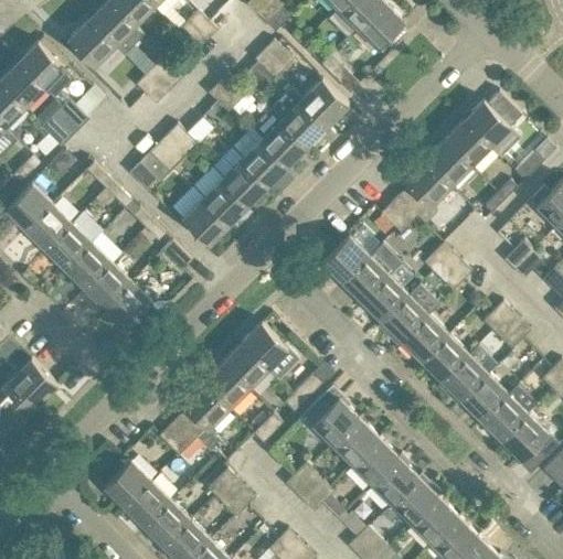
[(114,46),(133,27),(107,0),(87,20),(114,46)]
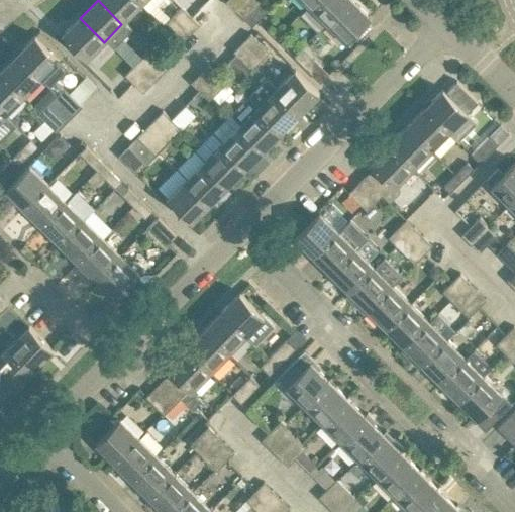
[(121,24),(139,6),(132,0),(98,0),(121,24)]
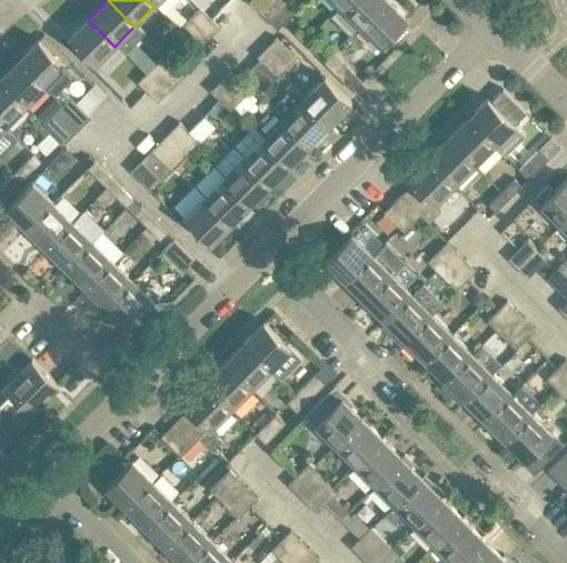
[(256,13),(268,0),(248,0),(246,3),(256,13)]
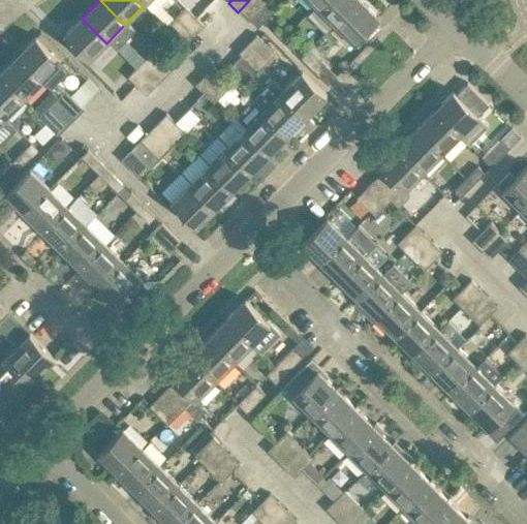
[(246,21),(266,3),(262,0),(249,0),(238,12),(246,21)]
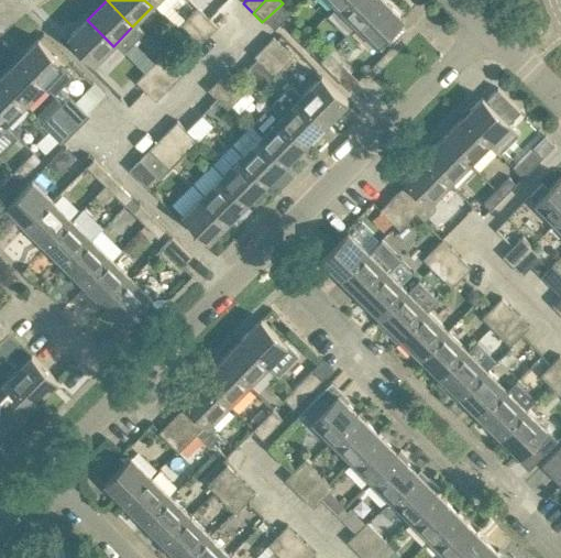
[(327,0),(336,9),(344,0),(327,0)]
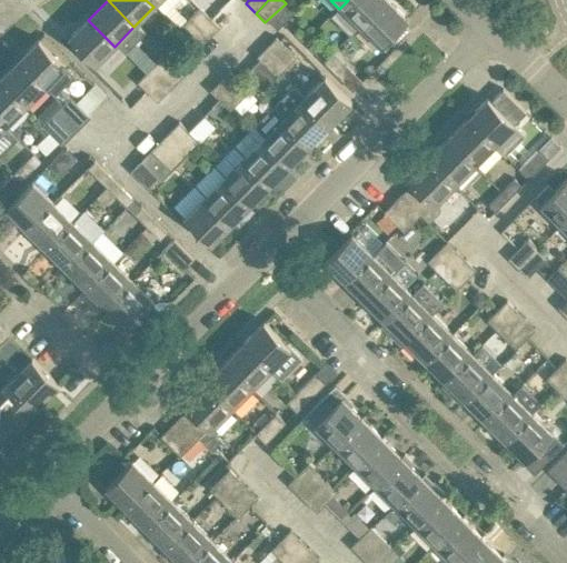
[(359,29),(386,2),(383,0),(348,0),(339,9),(359,29)]
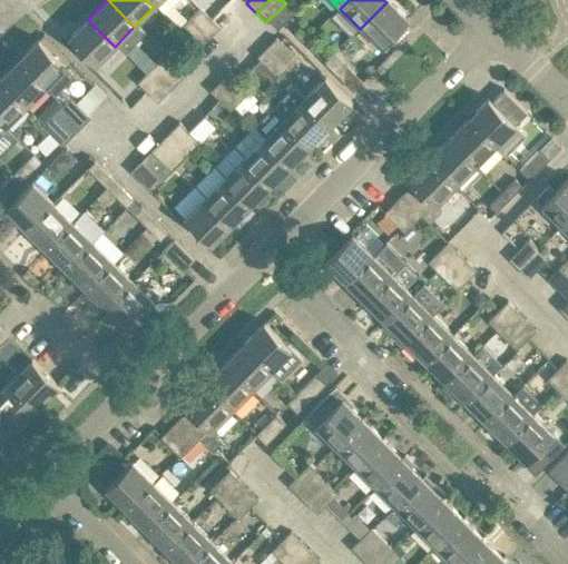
[(374,51),(378,47),(381,49),(407,22),(387,2),(360,29),(362,30),(358,35),(374,51)]
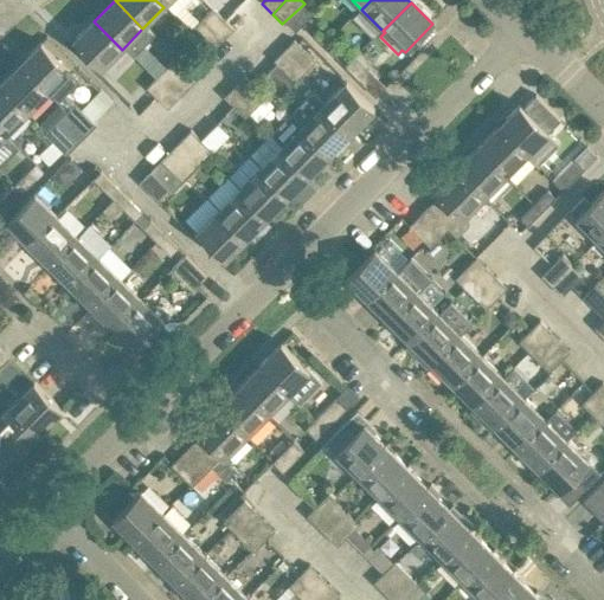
[(200,21),(210,12),(203,4),(191,14),(199,23),(190,32),(211,53),(222,44),(200,21)]
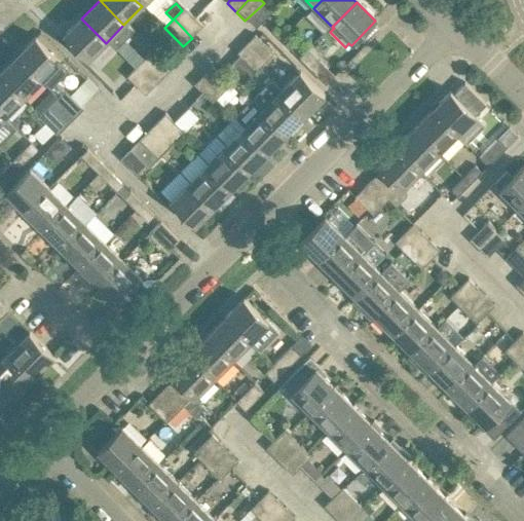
[(255,31),(260,26),(273,12),(264,3),(245,21),(255,31)]
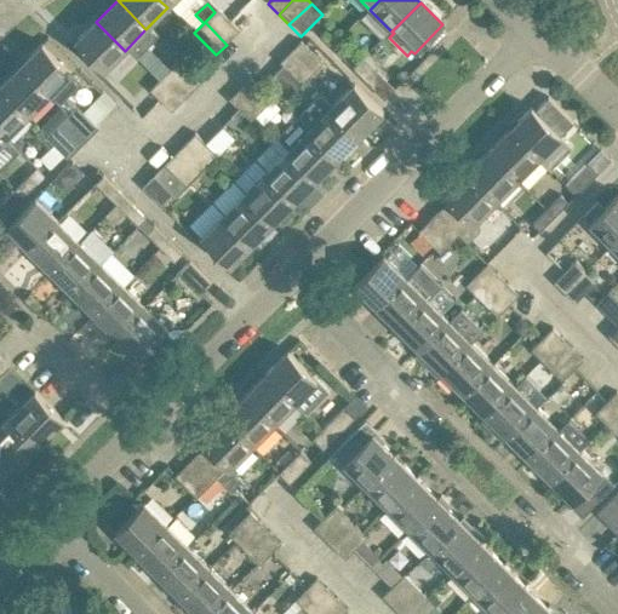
[(238,34),(228,26),(215,12),(205,22),(227,45),(238,34)]
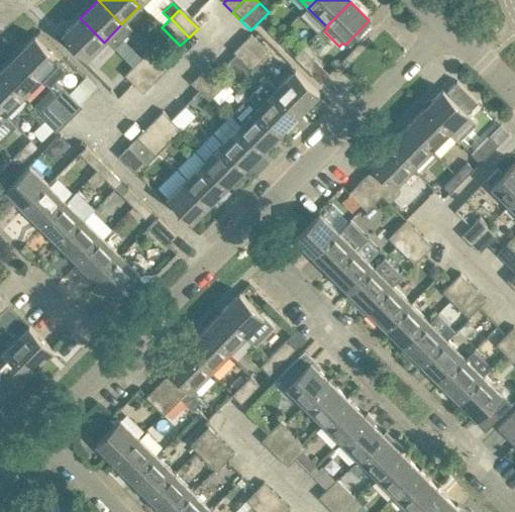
[(85,62),(104,42),(80,18),(62,36),(60,34),(59,35),(85,62)]
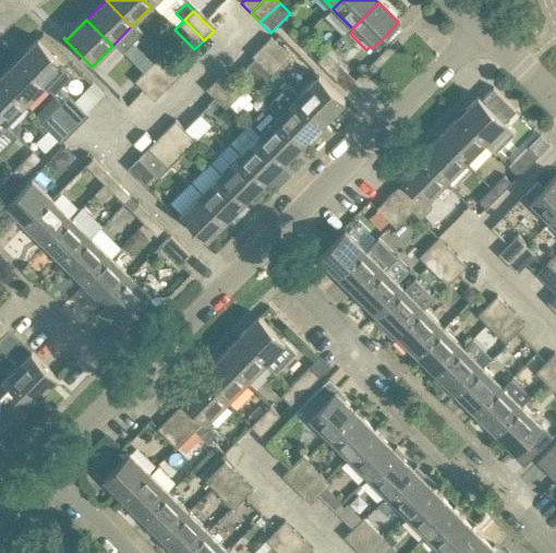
[(60,65),(64,60),(43,37),(37,43),(36,41),(16,62),(43,88),(62,68),(60,65)]
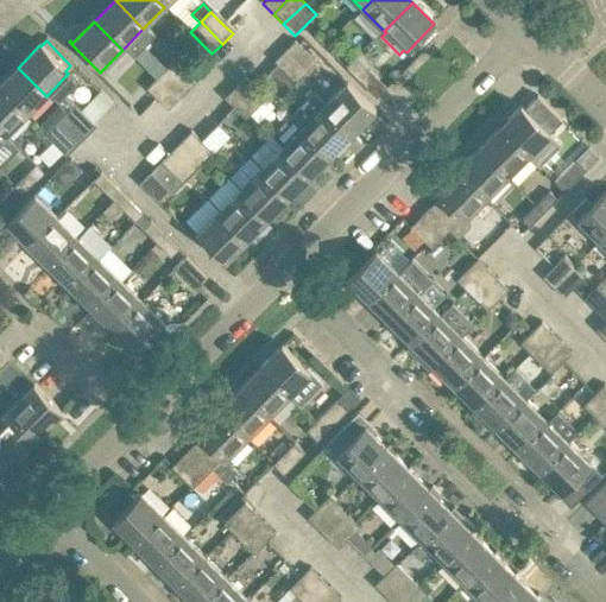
[(315,65),(297,48),(294,44),(283,54),(304,75),(315,65)]
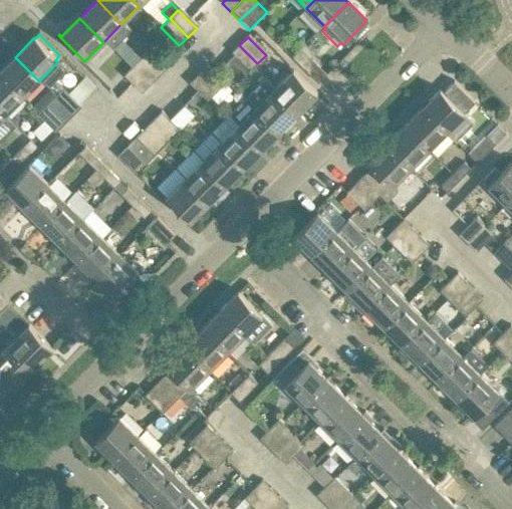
[(139,61),(148,52),(139,43),(123,60),(132,68),(131,69),(149,87),(157,79),(139,61)]
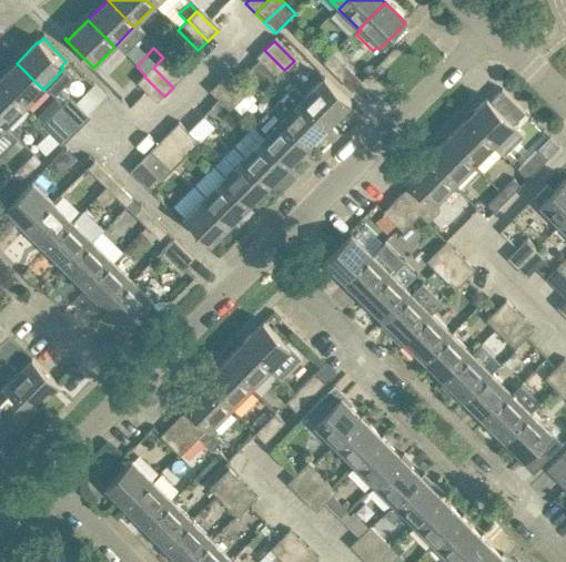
[(259,96),(284,70),(264,50),(254,60),(258,63),(241,80),(259,96)]
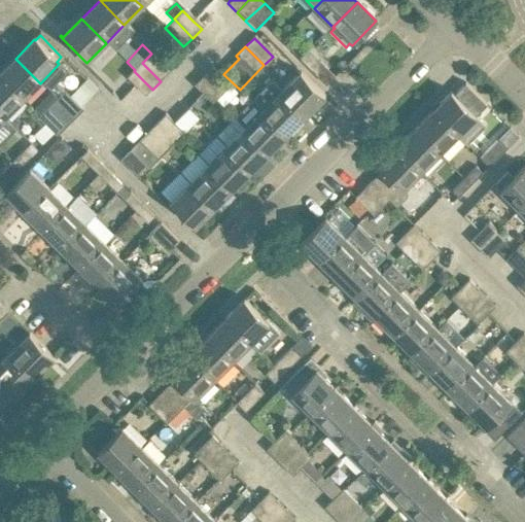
[(306,68),(314,60),(307,51),(298,61),(306,68)]
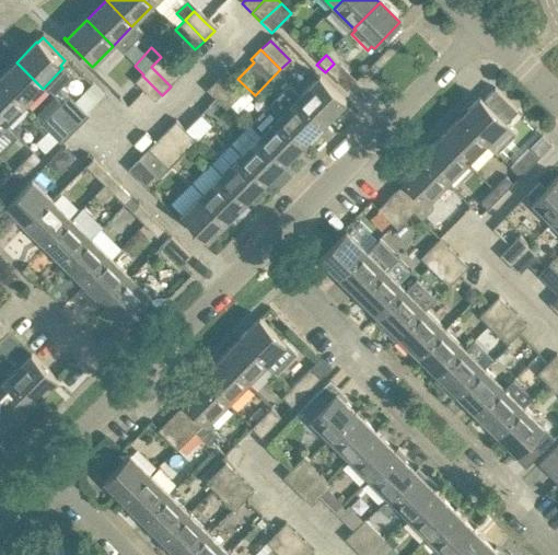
[(182,76),(170,65),(162,56),(161,57),(151,67),(171,87),(182,76)]
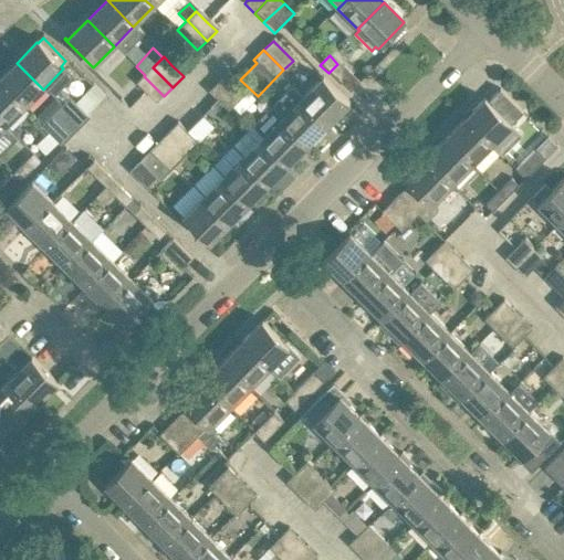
[(0,85),(23,109),(43,90),(17,63),(0,80),(0,85)]
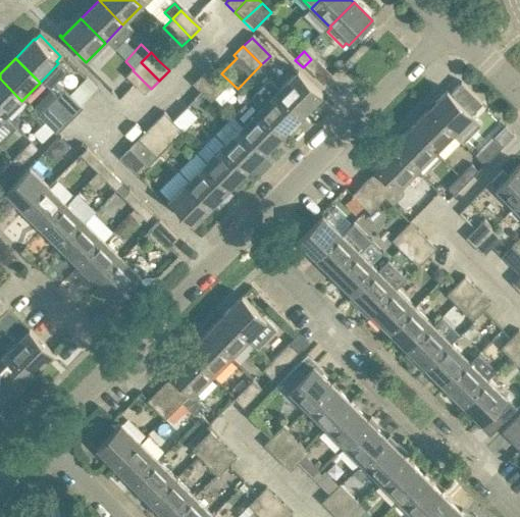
[(321,87),(330,79),(311,59),(303,67),(321,87)]
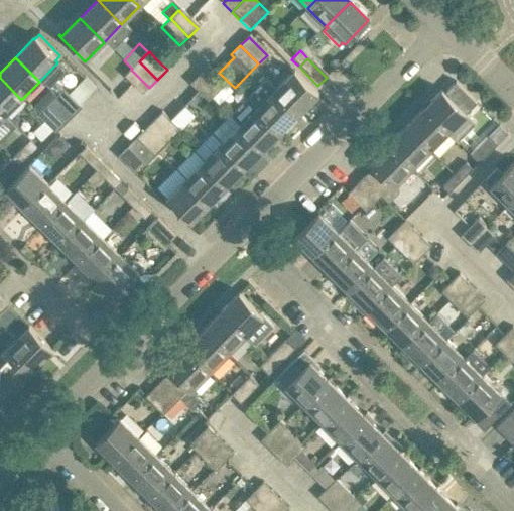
[(225,86),(215,77),(207,69),(197,78),(216,96),(225,86)]
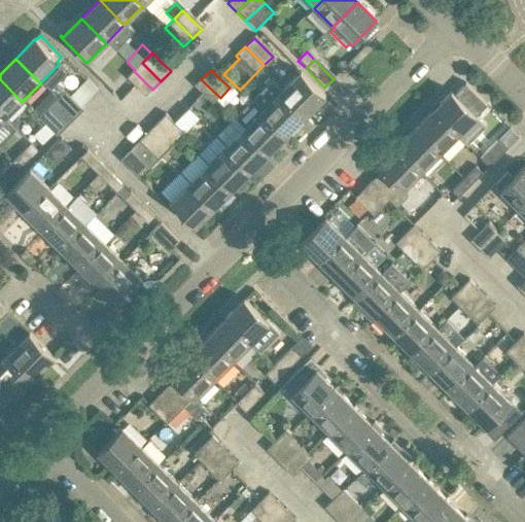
[(144,98),(152,90),(134,71),(126,79),(144,98)]
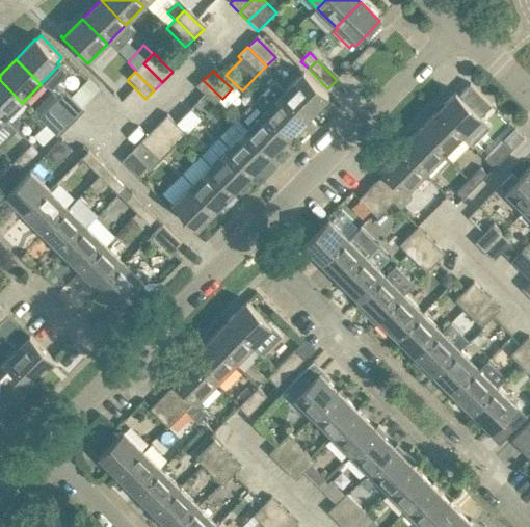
[(326,100),(322,95),(302,75),(283,94),(308,119),(326,100)]
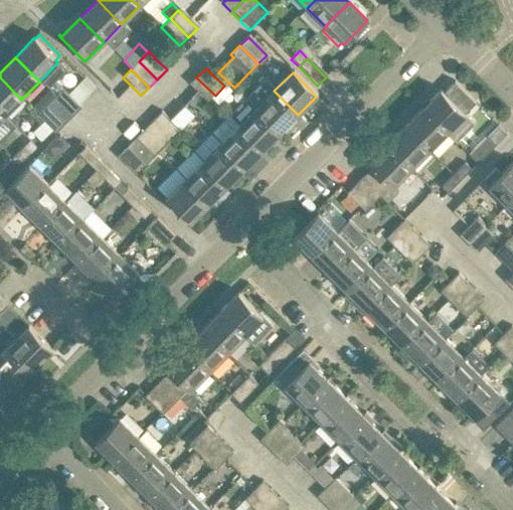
[(0,114),(3,118),(21,100),(0,77),(0,114)]
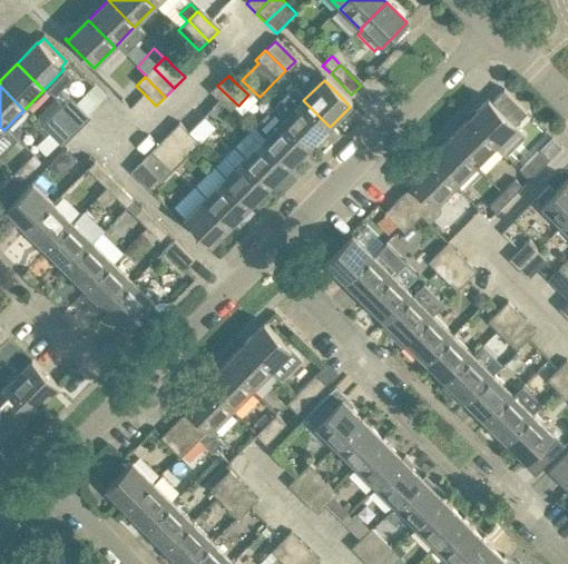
[(229,115),(238,106),(217,86),(209,95),(229,115)]
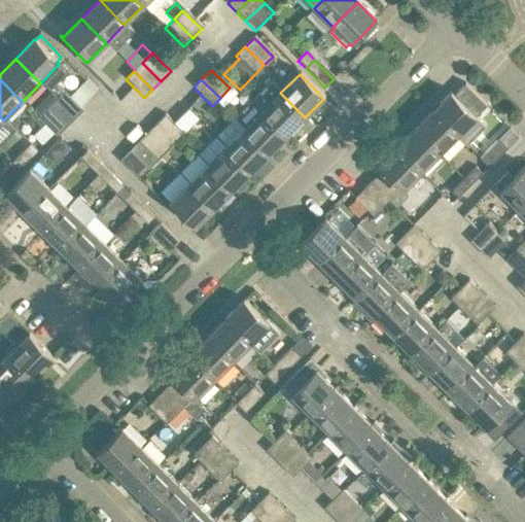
[(82,112),(79,109),(96,92),(84,81),(68,97),(64,94),(55,102),(73,120),(82,112)]
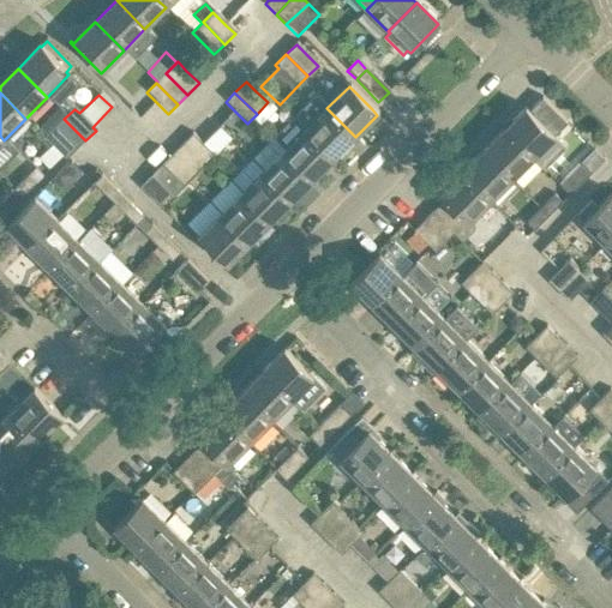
[(334,158),(355,137),(327,108),(305,130),(334,158)]
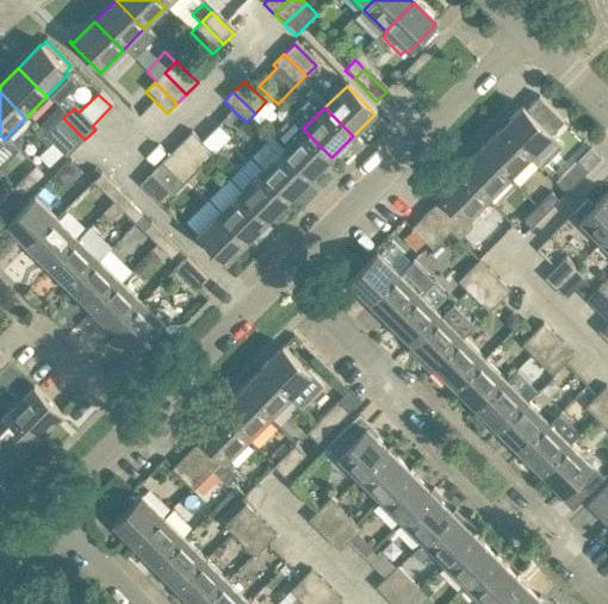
[(500,130),(528,159),(550,137),(521,110),(500,130)]
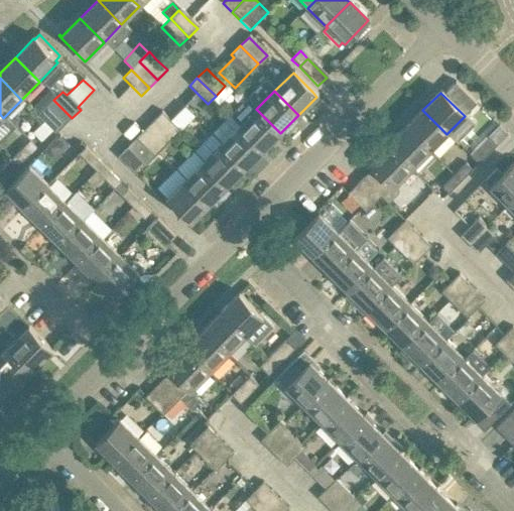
[(63,127),(72,118),(53,100),(45,109),(63,127)]
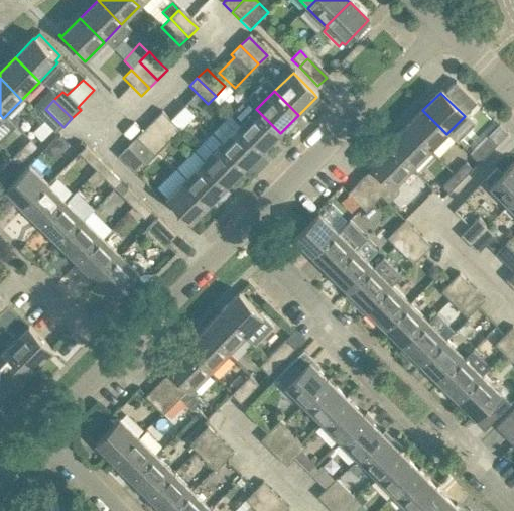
[(54,136),(63,127),(45,109),(36,118),(54,136)]
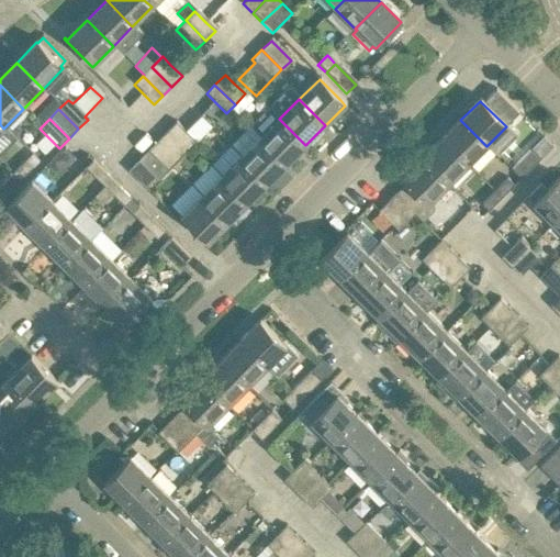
[(286,165),(305,145),(279,119),(260,138),(286,165)]
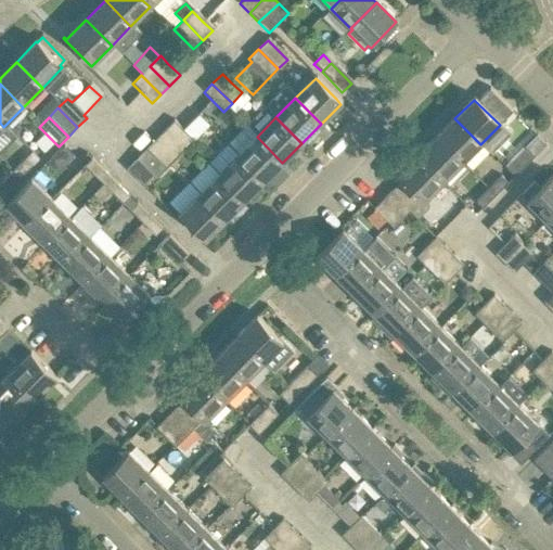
[(461,165),(480,144),(454,118),(435,139),(461,165)]
